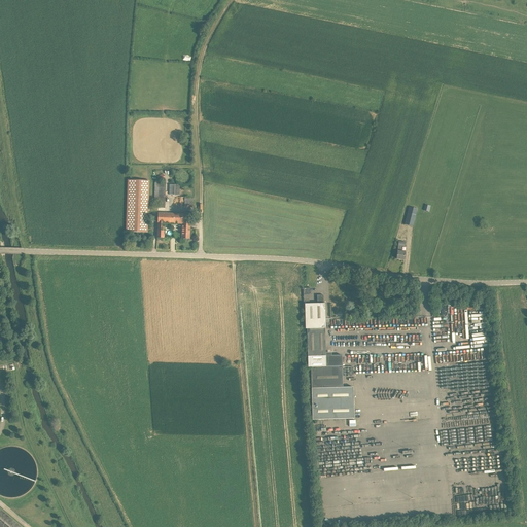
[(160,182),(166,180),(163,174),(156,177),(160,182)]
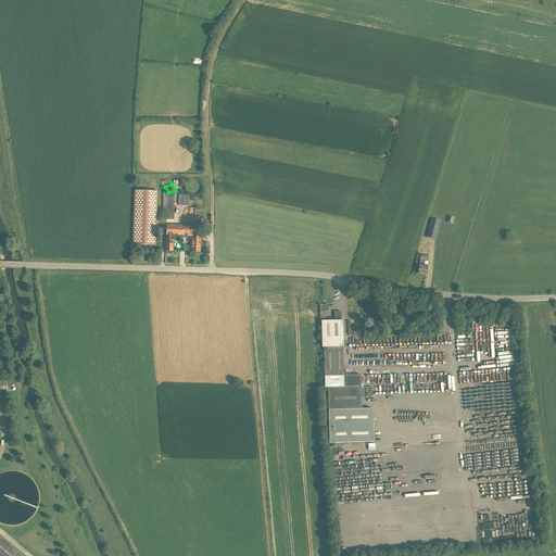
[(135,190),(133,244),(156,245),(158,191),(135,190)]
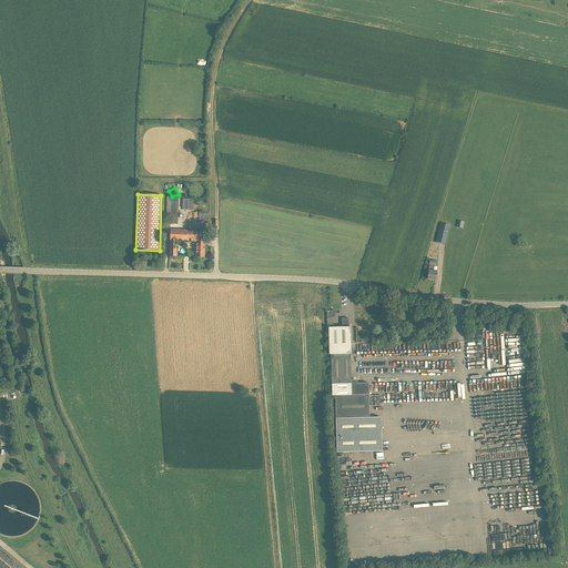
[(178,225),(179,198),(166,196),(166,224),(178,225)]
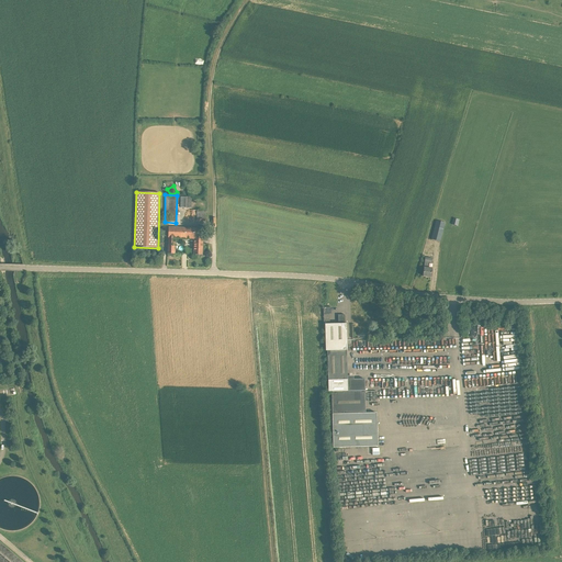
[(180,209),(191,209),(191,198),(180,198),(180,209)]
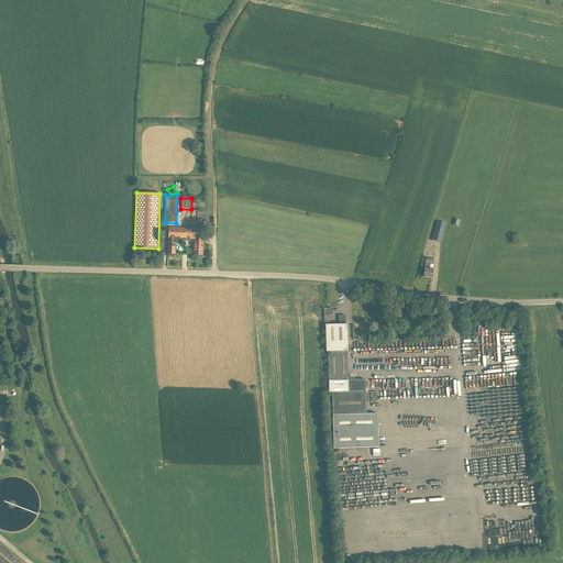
[(206,222),(206,211),(197,211),(197,216),(197,222),(206,222)]
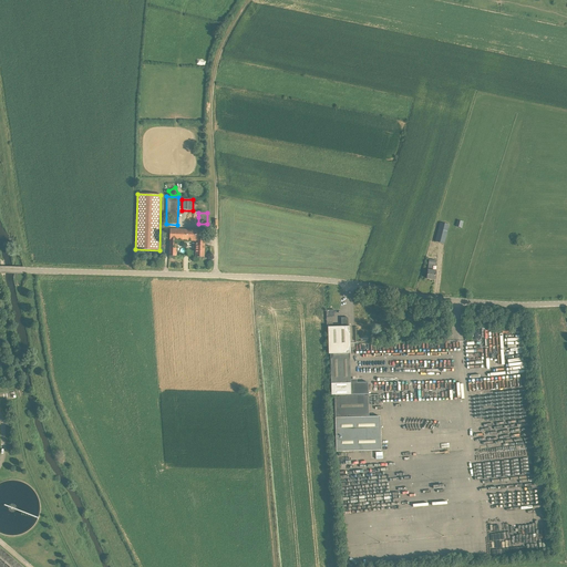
[(435,243),(444,245),(450,225),(440,223),(435,243)]
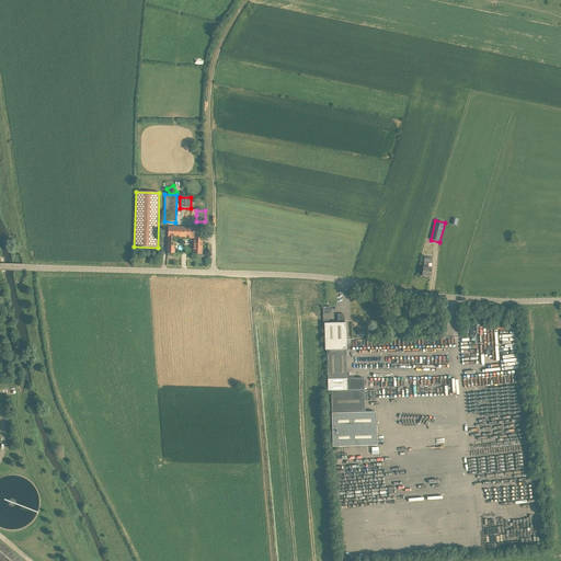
[(168,227),(167,254),(175,254),(175,238),(194,239),(194,255),(202,255),(202,239),(203,229),(168,227)]
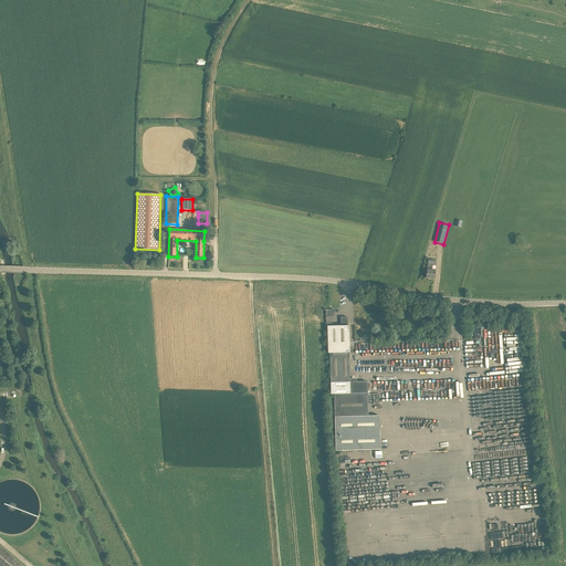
[(435,260),(433,260),(428,260),(427,270),(426,279),(433,280),(435,270),(431,270),(431,265),(435,265),(435,260)]
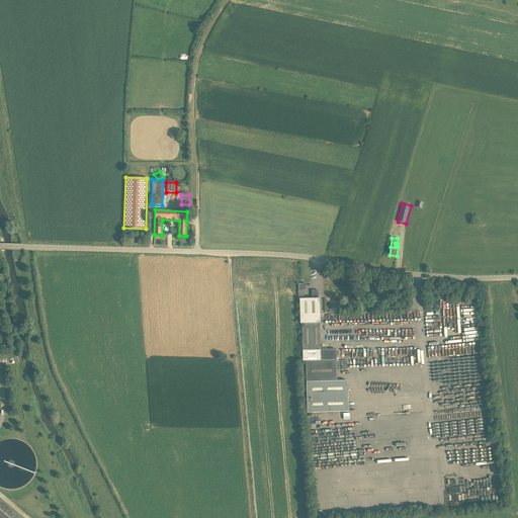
[(353,282),(332,282),(332,291),(353,291),(353,282)]
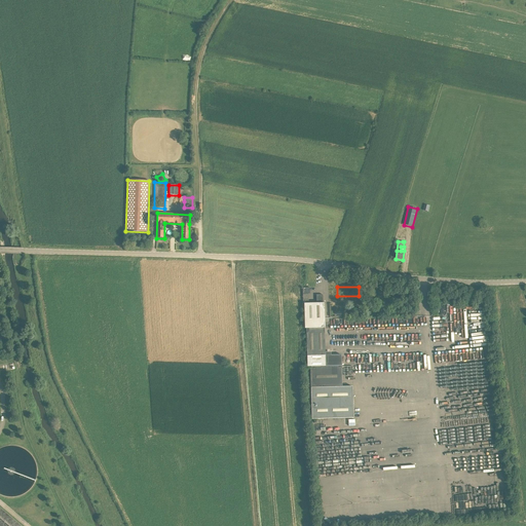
[(304,329),(306,329),(307,367),(310,367),(311,419),(353,418),(352,386),(342,387),(341,354),(331,354),(331,351),(325,351),(324,328),(325,328),(324,302),(323,302),(323,295),(316,296),(316,302),(307,303),(307,293),(309,293),(309,288),(302,288),(303,307),(304,307),(304,329)]
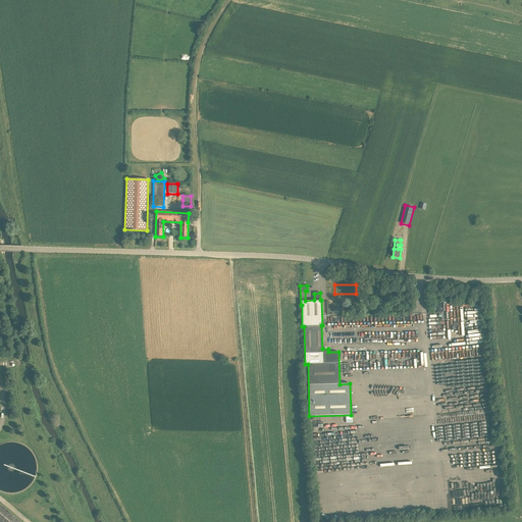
[(398,502),(401,502),(400,497),(386,498),(387,512),(399,511),(398,502)]
